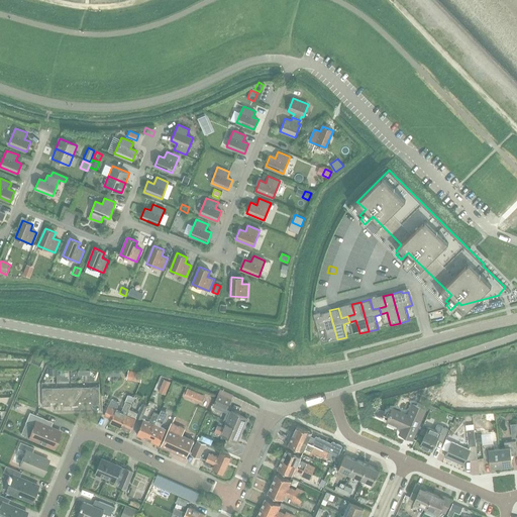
[(325,329),(328,342),(337,339),(329,310),(320,313),(321,315),(314,317),(318,330),(325,329)]
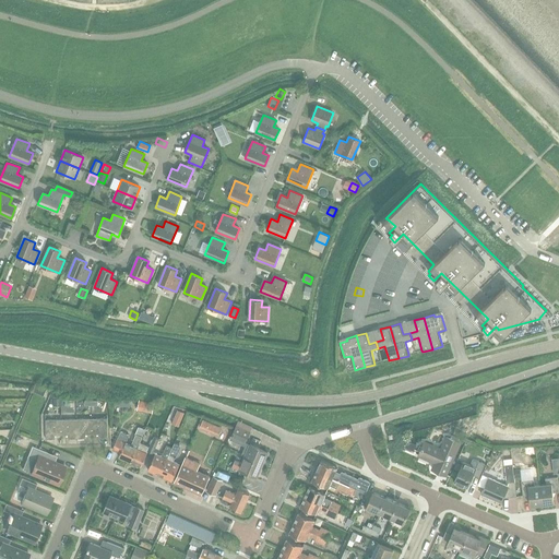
[(35,384),(32,392),(39,395),(34,406),(43,411),(50,391),(35,384)]
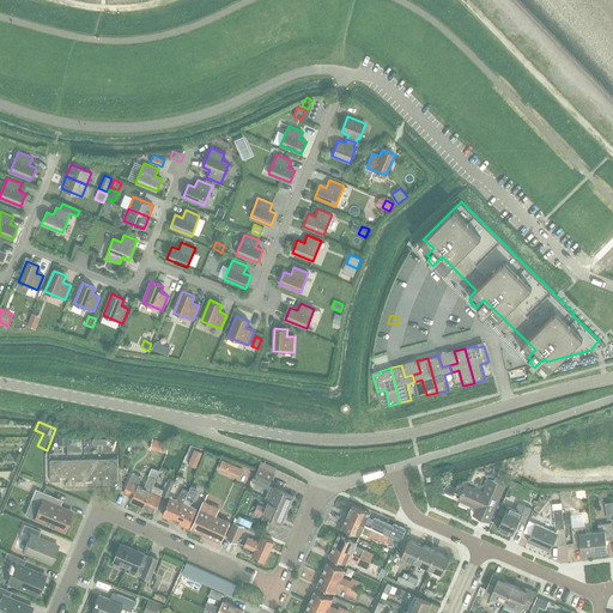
[(151,441),(150,449),(167,453),(168,443),(151,441)]
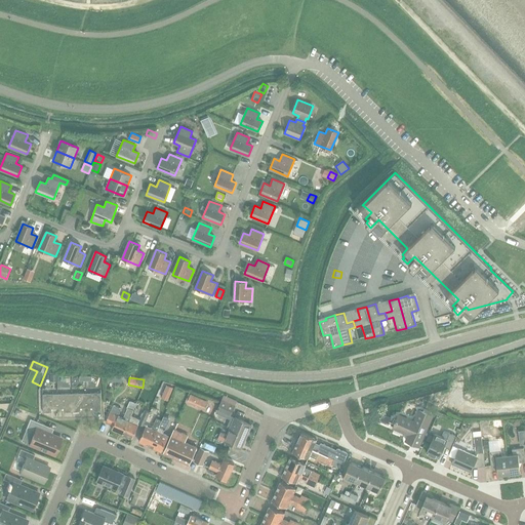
[(166,386),(161,398),(167,401),(173,388),(166,386)]
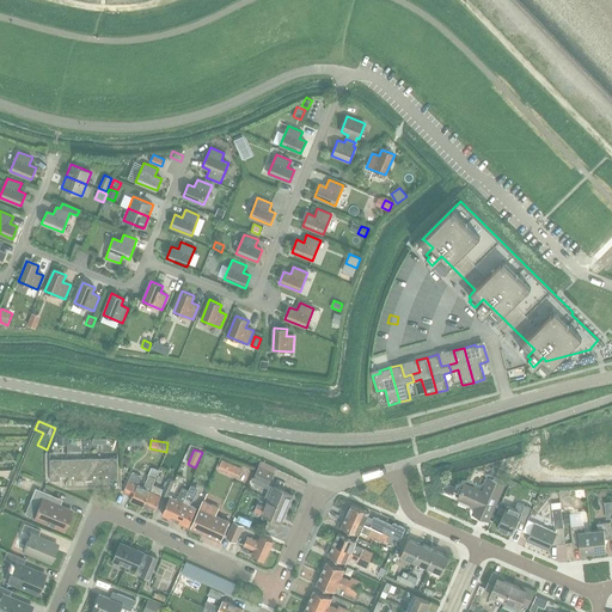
[(161,456),(154,472),(164,476),(170,459),(161,456)]
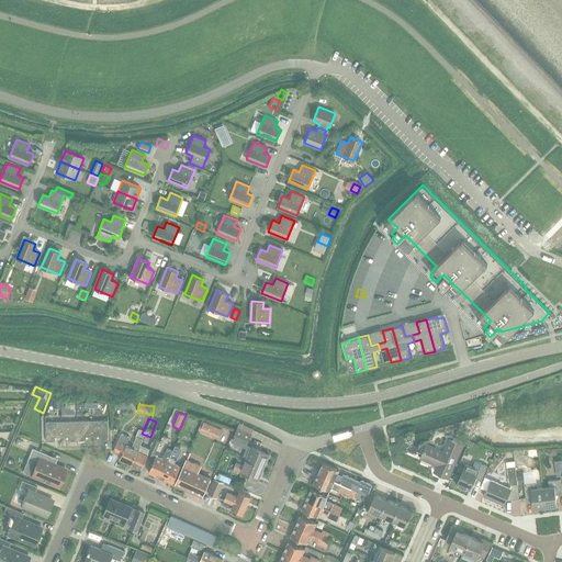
[(92,422),(92,437),(99,437),(100,440),(109,440),(108,420),(92,422)]
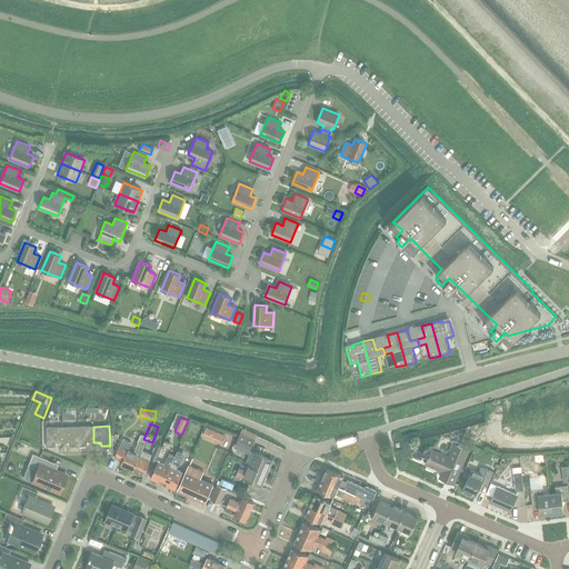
[(56,443),(62,442),(62,427),(47,428),(47,447),(56,447),(56,443)]
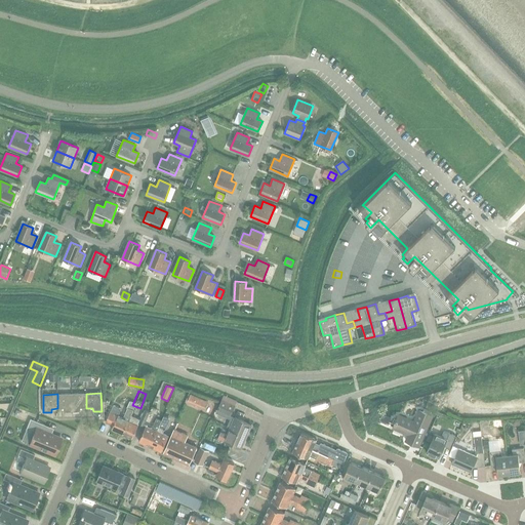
[(65,412),(72,412),(72,394),(57,394),(57,408),(64,408),(65,412)]
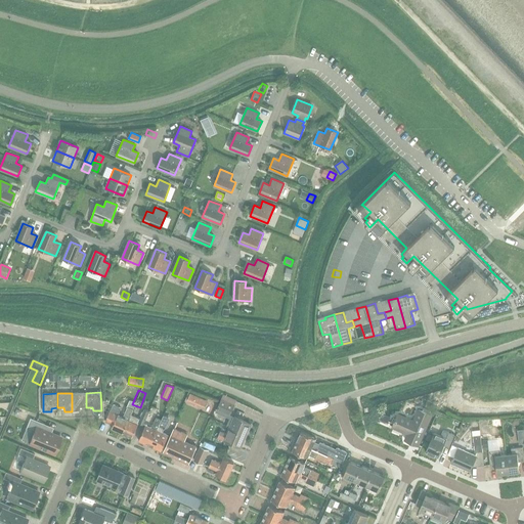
[(80,407),(86,407),(86,393),(72,393),(72,411),(80,411),(80,407)]
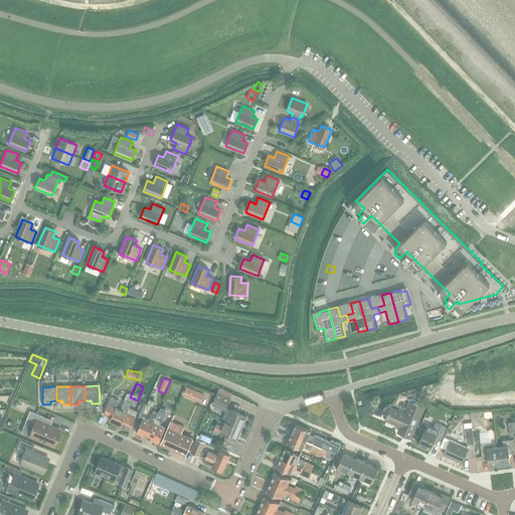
[(187,386),(184,393),(192,396),(195,389),(187,386)]
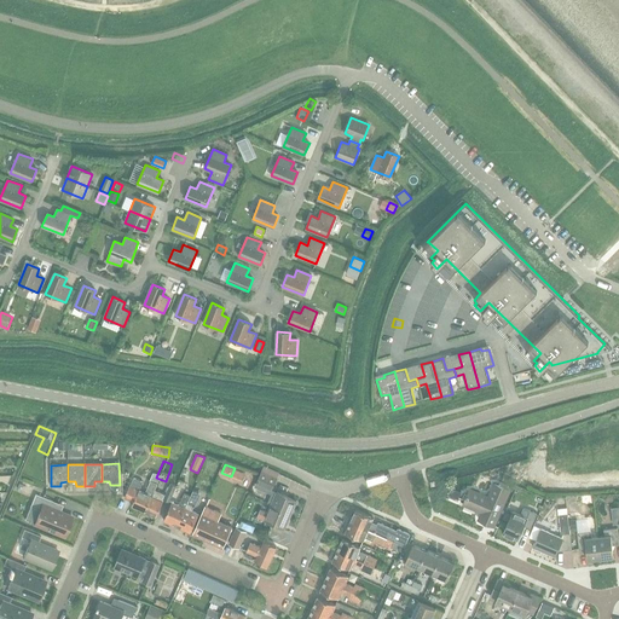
[(272,491),(277,479),(261,472),(256,484),(272,491)]
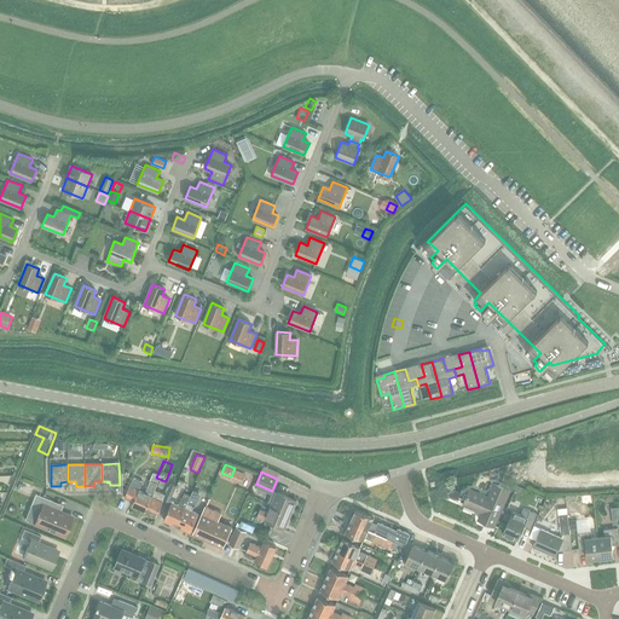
[(155,490),(156,486),(157,485),(150,481),(145,493),(139,491),(143,482),(133,479),(125,498),(133,502),(132,507),(145,513),(154,493),(155,490)]
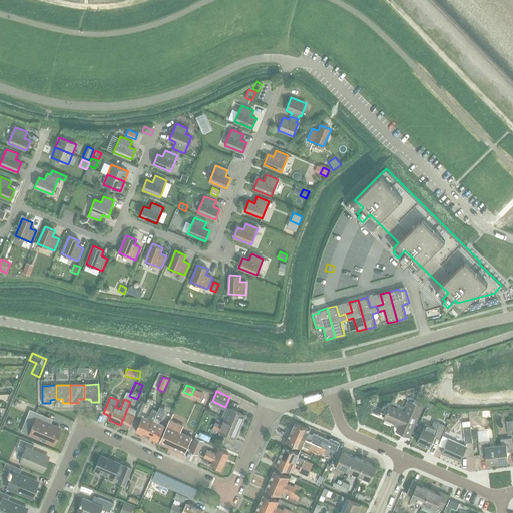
[(135,414),(139,416),(145,403),(140,401),(136,410),(128,406),(127,409),(120,425),(129,429),(135,416),(135,414)]
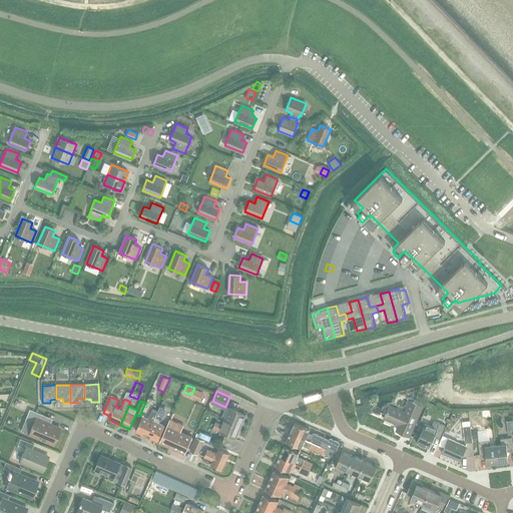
[(397,431),(409,436),(422,407),(410,401),(405,412),(390,406),(384,418),(400,425),(397,431)]
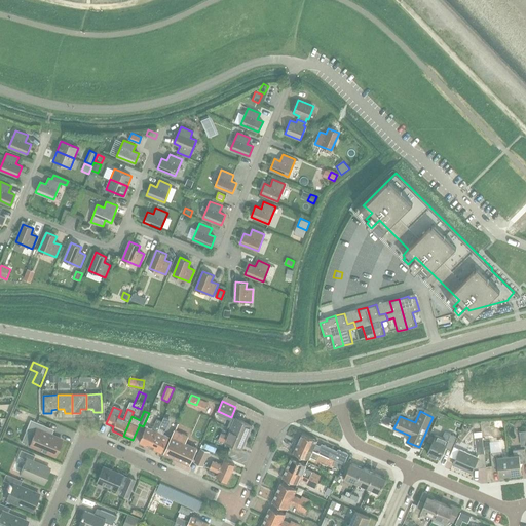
[(383,414),(381,419),(388,423),(390,418),(383,414)]
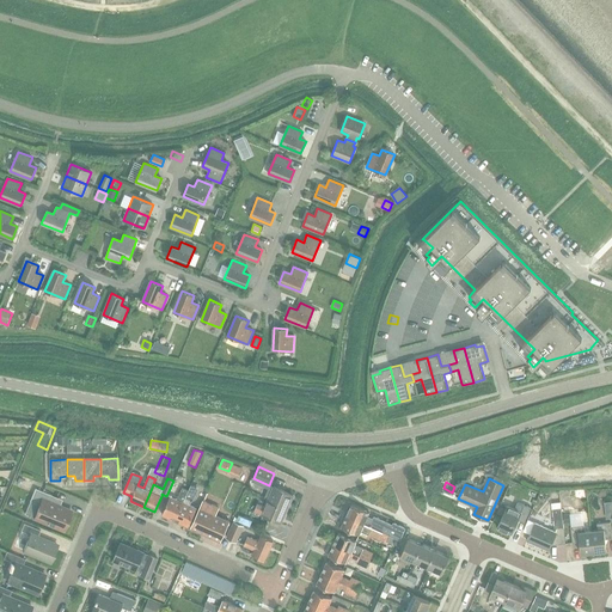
[(190,506),(194,496),(197,488),(191,485),(189,490),(188,490),(175,521),(188,526),(196,508),(190,506)]
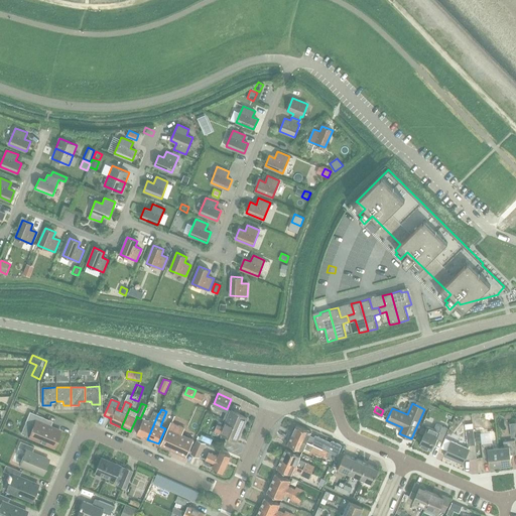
[(237,441),(247,418),(231,410),(223,427),(218,425),(215,431),(237,441)]
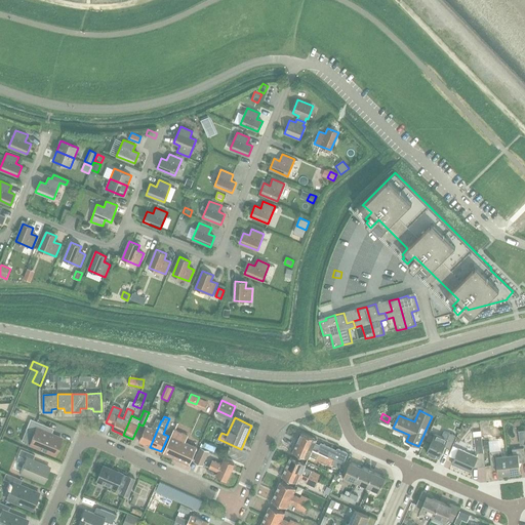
[(26,430),(22,441),(29,444),(54,454),(62,439),(42,431),(44,425),(30,418),(26,430)]
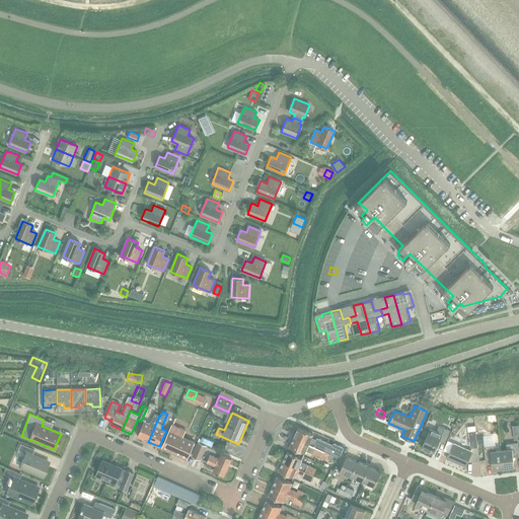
[(148,442),(159,416),(154,414),(150,424),(144,421),(137,437),(148,442)]
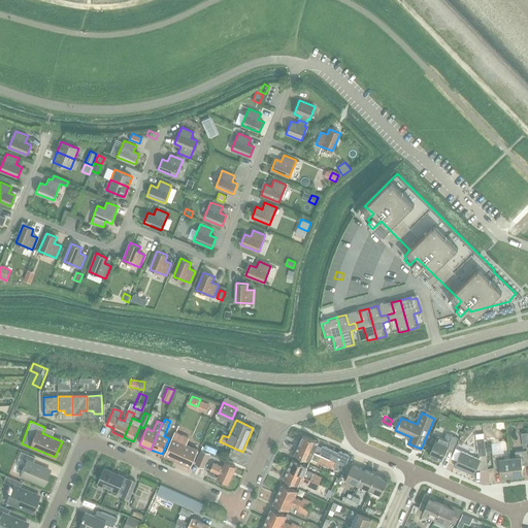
[(176,432),(165,456),(190,466),(197,450),(186,444),(189,437),(176,432)]
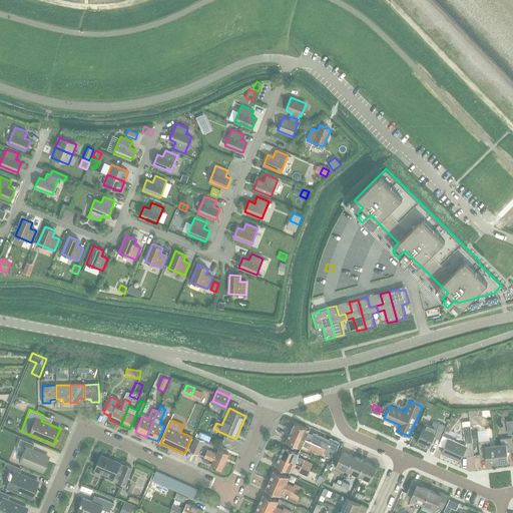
[(418,429),(422,431),(417,442),(429,448),(434,436),(439,438),(445,426),(434,421),(431,427),(425,424),(421,422),(418,429)]
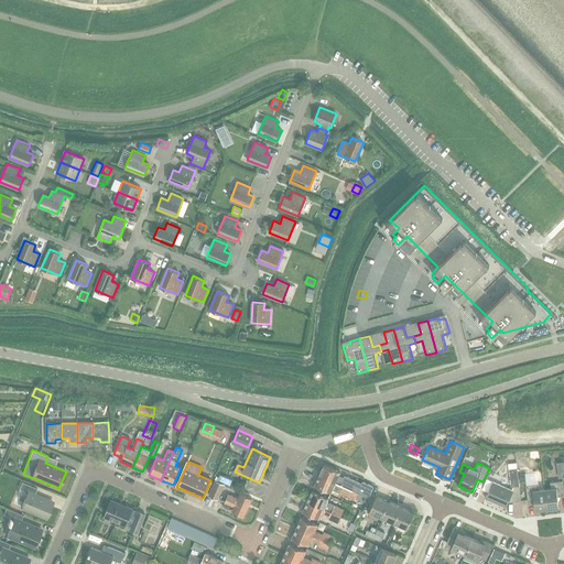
[(320,476),(353,491),(356,484),(346,480),(345,483),(337,479),(340,473),(324,465),(320,476)]
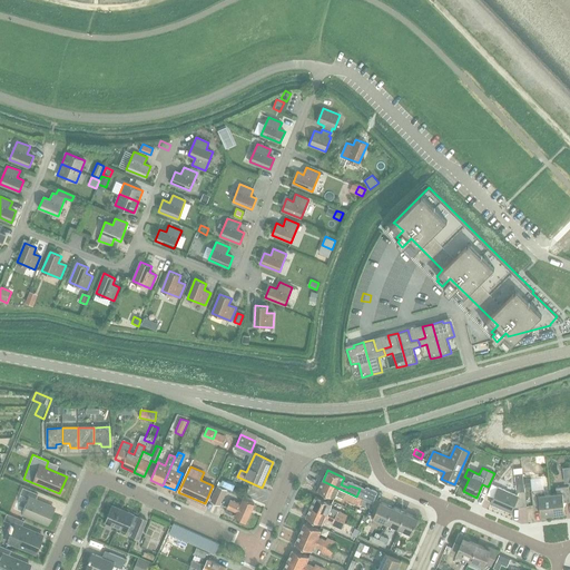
[(527,507),(524,491),(522,473),(514,474),(517,492),(518,492),(517,495),(498,487),(490,503),(511,512),(513,508),(527,507)]
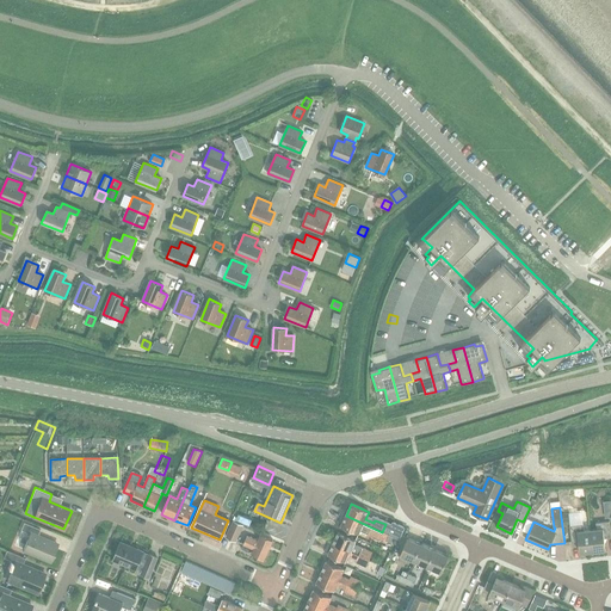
[(378,539),(382,532),(346,516),(340,526),(358,535),(360,531),(378,539)]
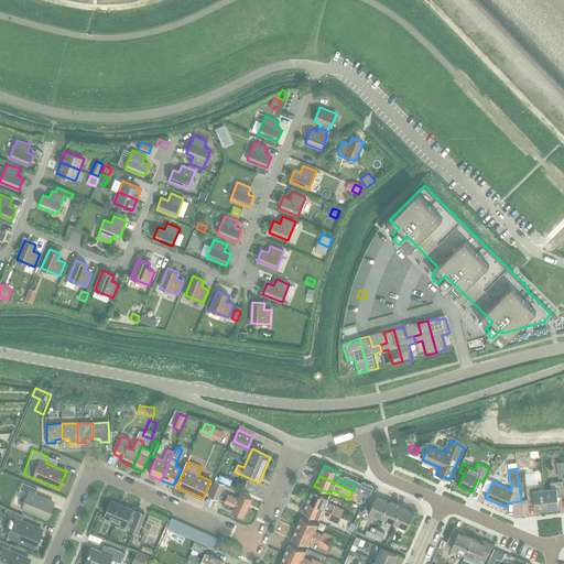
[(544,489),(548,509),(559,508),(557,497),(563,496),(563,495),(562,480),(550,483),(551,489),(544,489)]
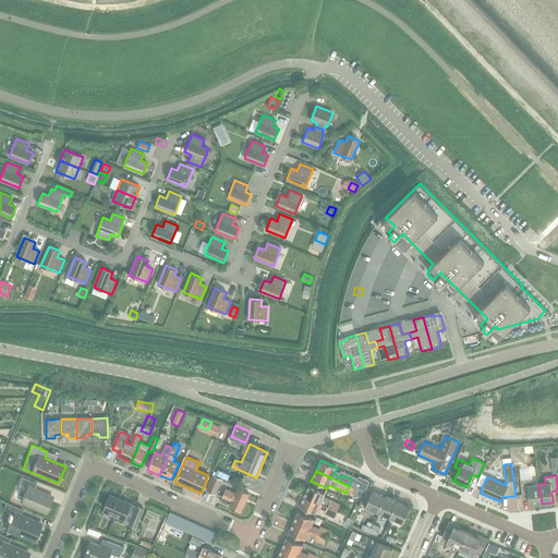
[(214,476),(207,490),(216,494),(222,480),(214,476)]
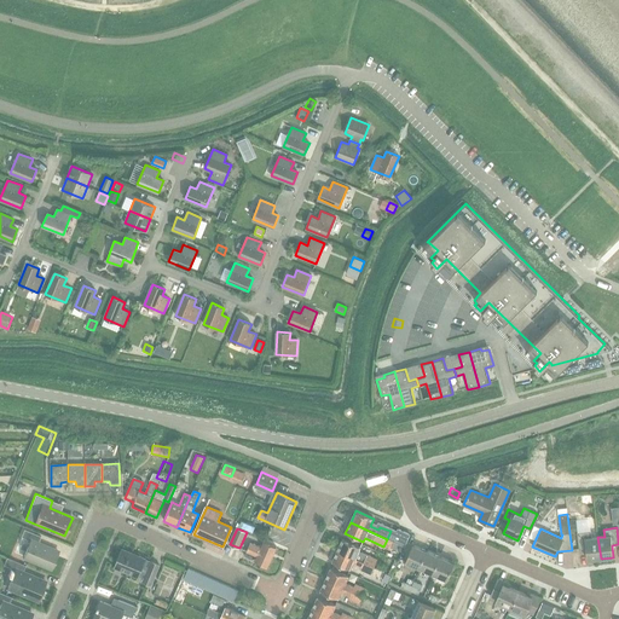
[(405,545),(410,534),(399,528),(393,541),(405,545)]
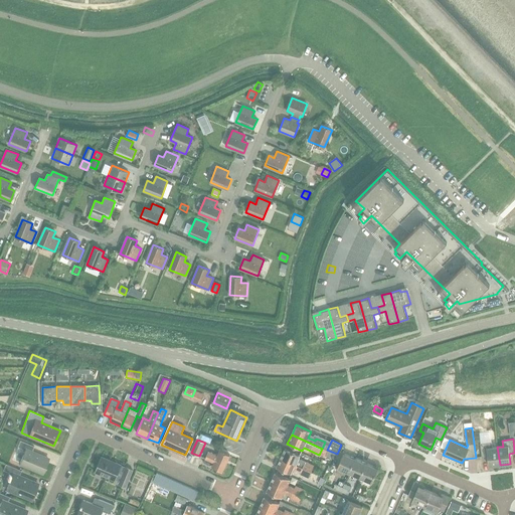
[(31,452),(34,446),(20,441),(17,447),(25,450),(19,463),(42,473),(48,459),(31,452)]
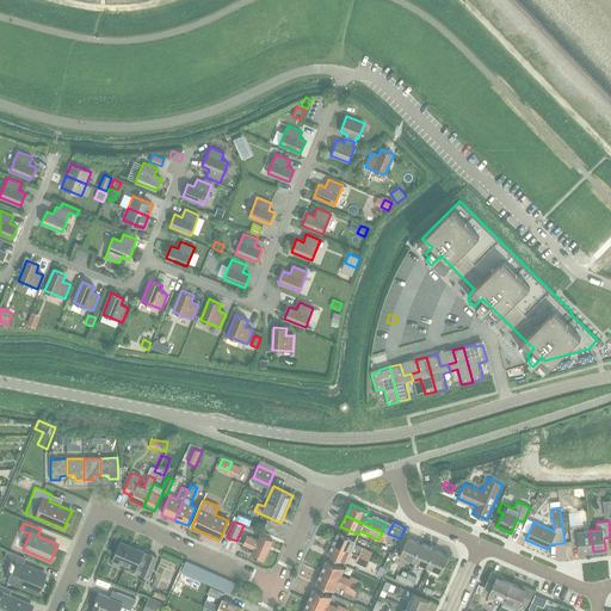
[(593,551),(590,530),(584,531),(584,524),(569,525),(572,542),(579,542),(580,553),(593,551)]
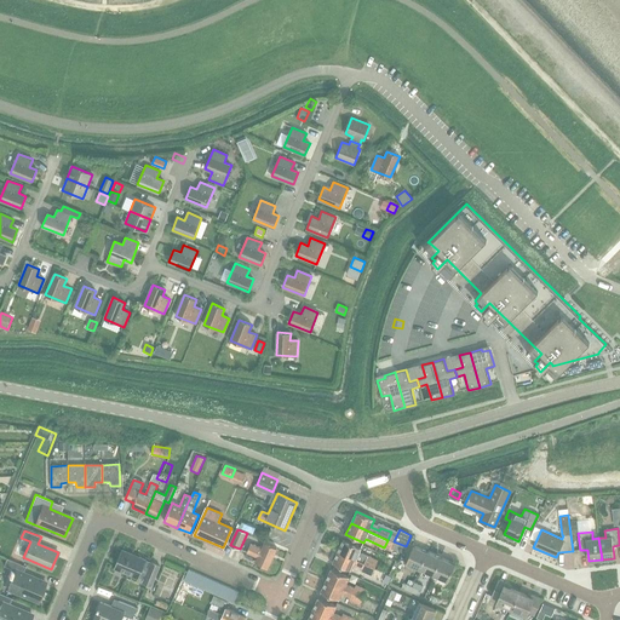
[(338,552),(374,569),(378,561),(359,552),(361,549),(343,540),(338,552)]
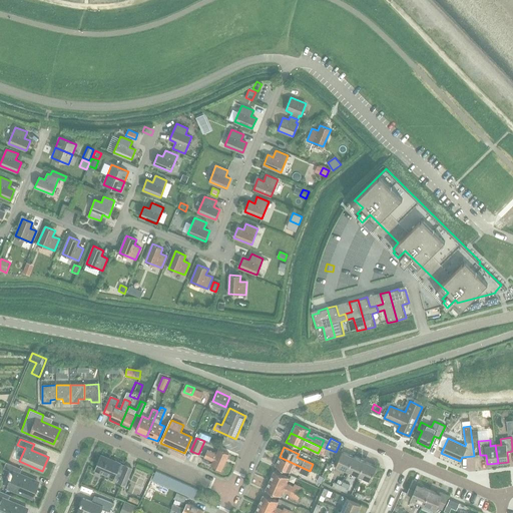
[(221,470),(228,453),(218,449),(216,454),(207,450),(203,457),(213,461),(211,466),(221,470)]
